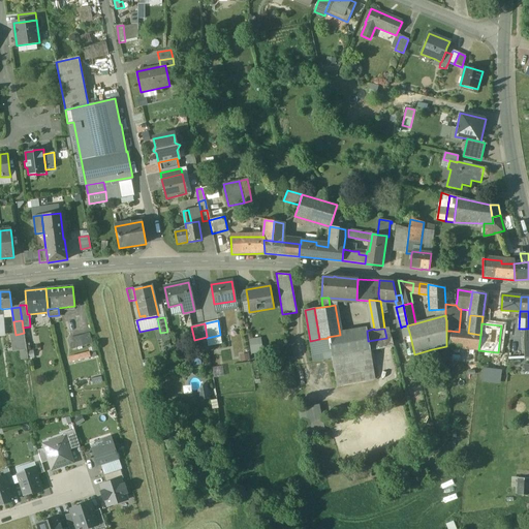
[(340,335),(328,337),(328,338),(331,356),(370,350),(368,341),(367,331),(340,335)]
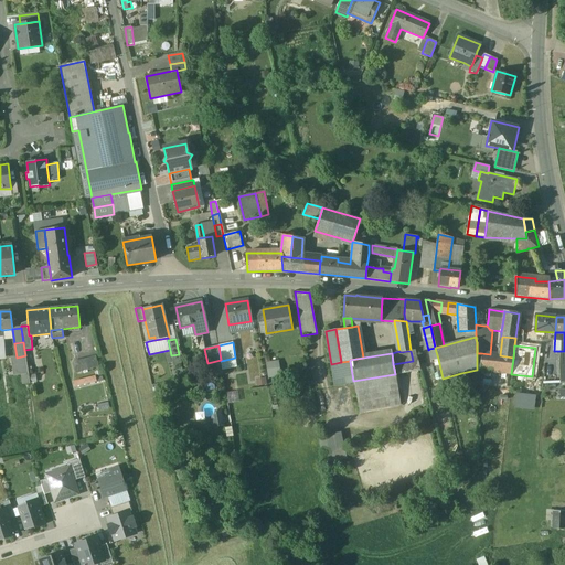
[(490,354),(481,353),(479,371),(511,374),(513,358),(500,355),(490,354)]
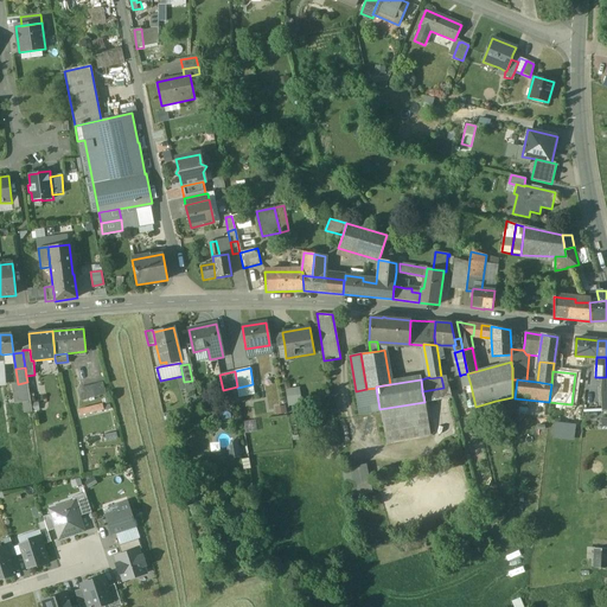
[(18,384),(12,384),(16,403),(23,402),(31,401),(27,382),(18,384)]
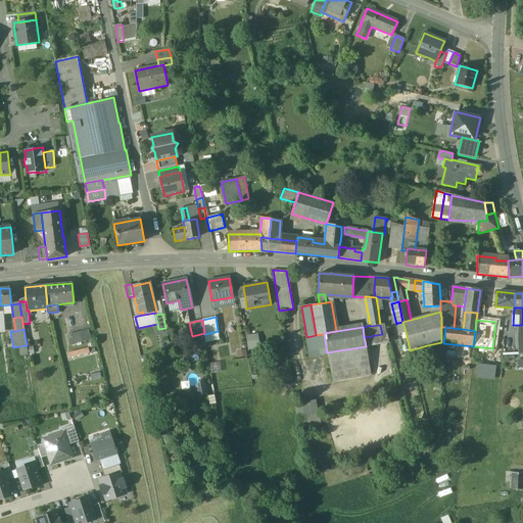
[(89,330),(67,335),(70,345),(91,340),(89,330)]
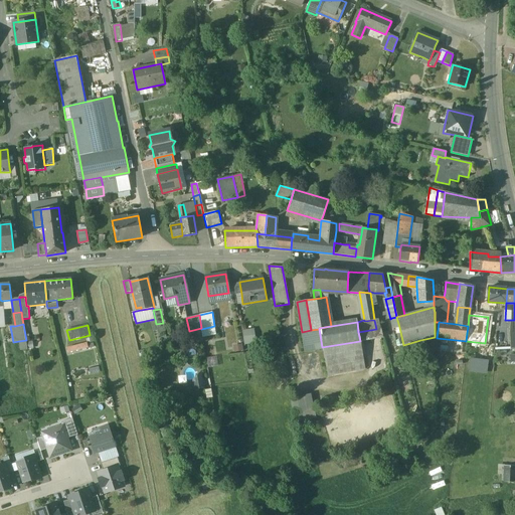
[(214,326),(201,329),(202,336),(215,334),(214,326)]
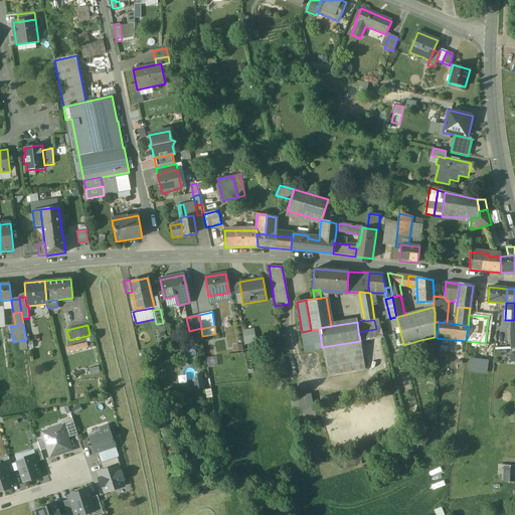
[(311,330),(302,332),(305,352),(323,349),(322,347),(319,329),(311,330)]
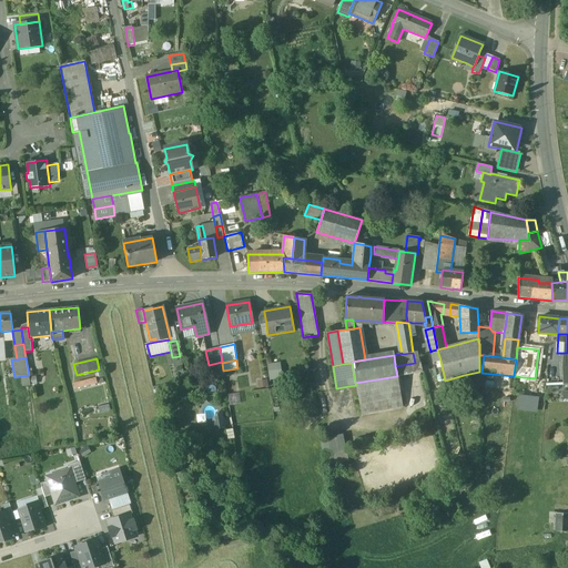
[(408,364),(395,366),(397,376),(409,374),(408,364)]
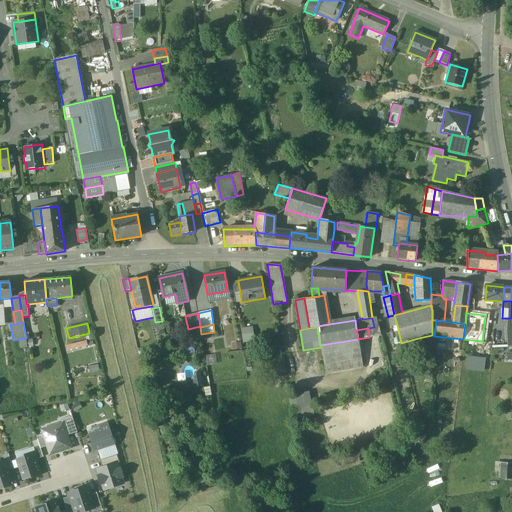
[(358,339),(320,345),(321,347),(324,363),(361,357),(358,339)]
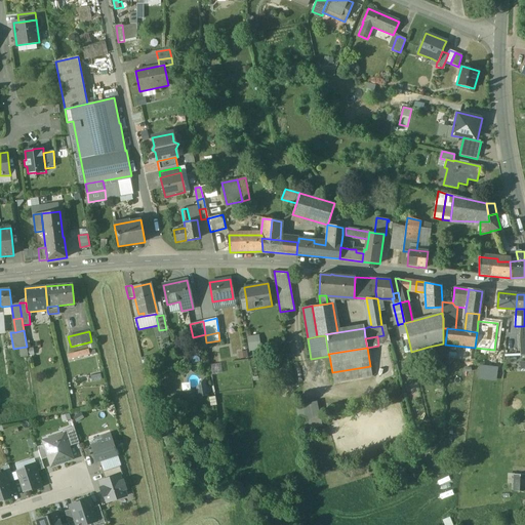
[(88,350),(69,355),(70,359),(89,354),(88,350)]
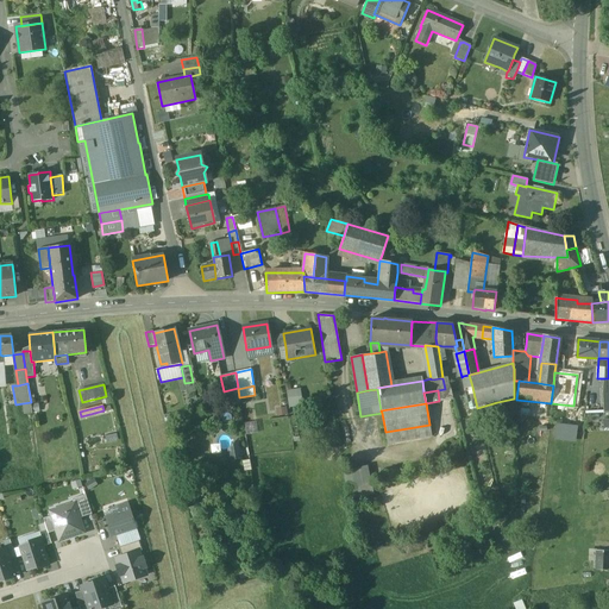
[(429,425),(385,432),(388,445),(431,437),(429,425)]
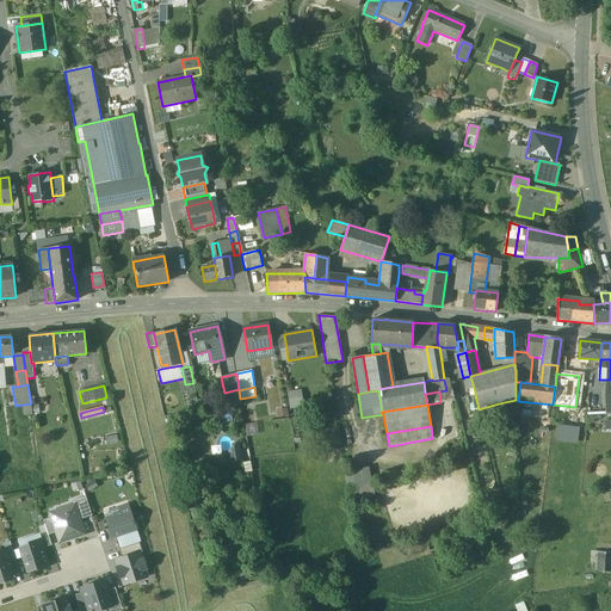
[(220,440),(220,444),(210,446),(211,456),(222,455),(223,463),(248,460),(247,448),(240,449),(238,437),(220,440)]
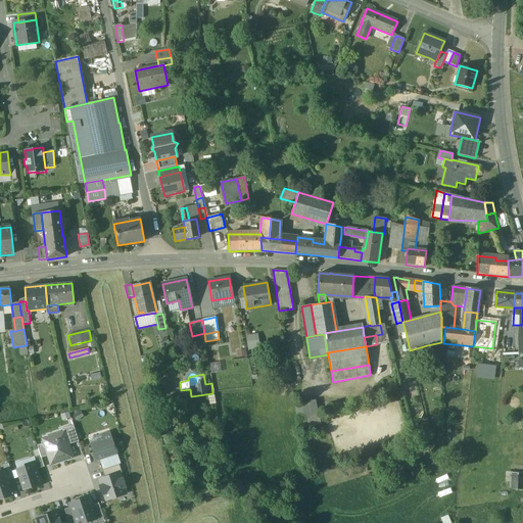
[(314,400),(294,401),(295,418),(315,416),(314,400)]
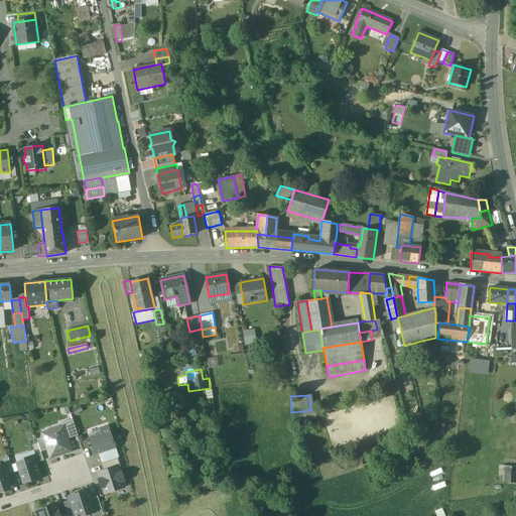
[(73,419),(61,423),(62,426),(63,426),(68,439),(78,435),(73,419)]
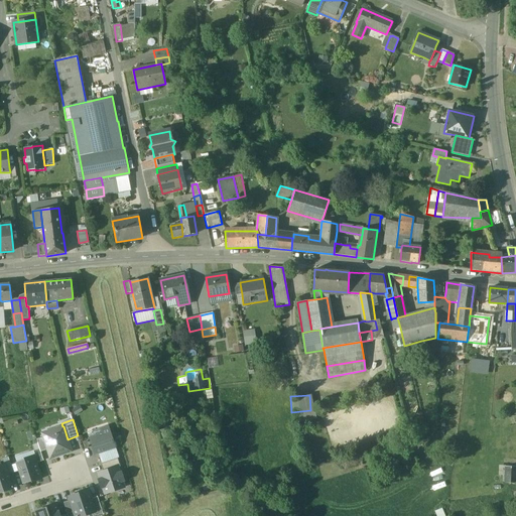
[(62,426),(42,432),(43,437),(47,449),(50,459),(72,452),(68,439),(63,426),(62,426)]
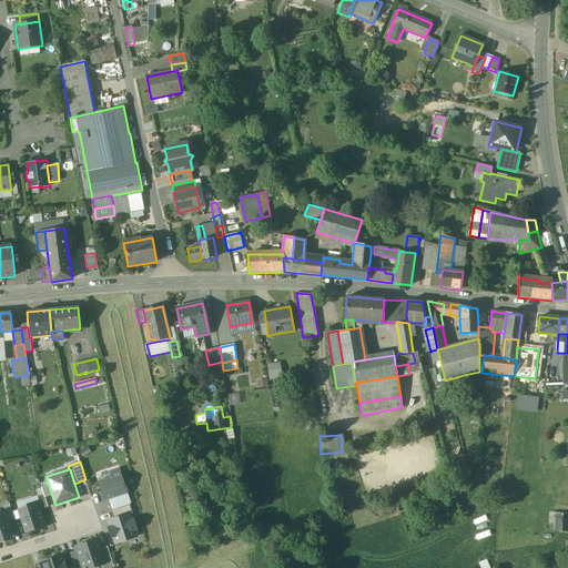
[(112,477),(99,482),(104,500),(108,499),(128,493),(121,470),(111,474),(112,477)]
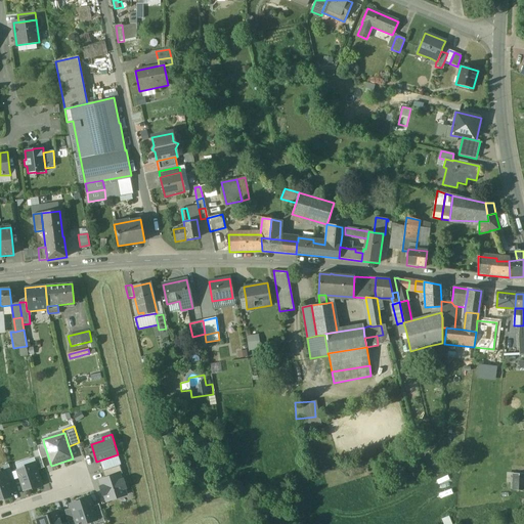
[(44,444),(38,446),(39,450),(42,459),(48,456),(44,444)]
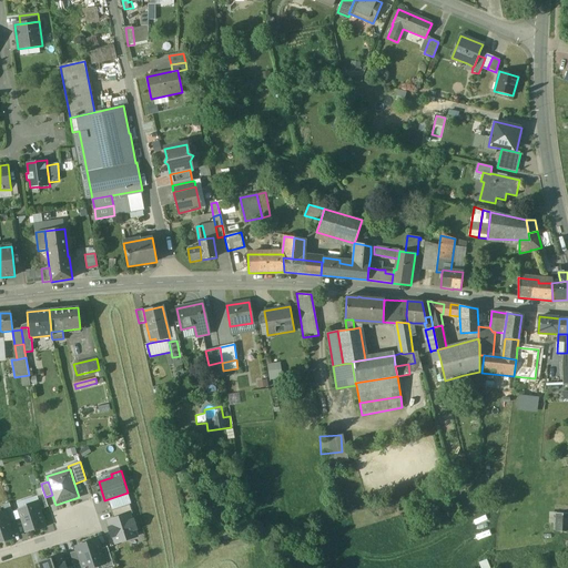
[(42,488),(34,490),(38,500),(41,509),(49,507),(46,497),(42,488)]
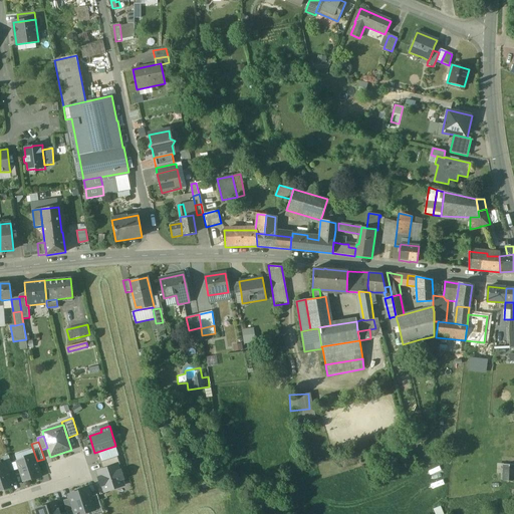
[(115,446),(97,452),(101,462),(117,457),(118,456),(115,446)]
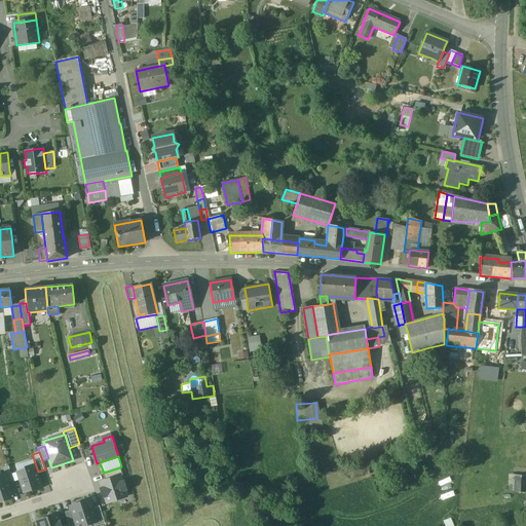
[(35,463),(16,470),(25,494),(43,489),(38,472),(35,463)]
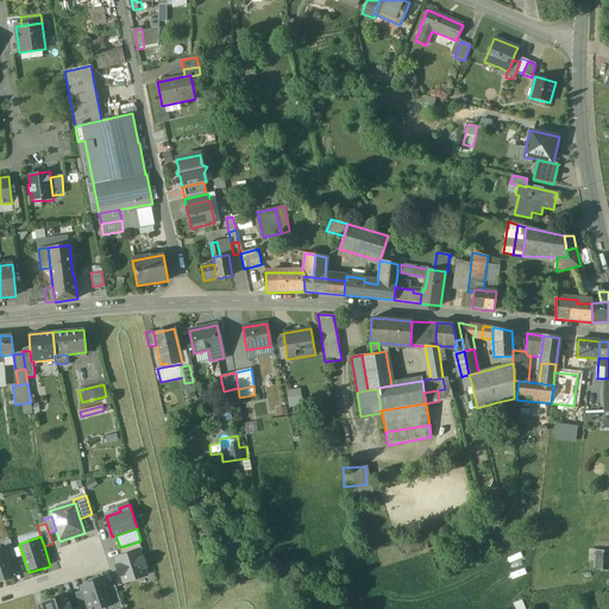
[(10,540),(2,542),(5,550),(6,548),(8,558),(16,557),(10,540)]
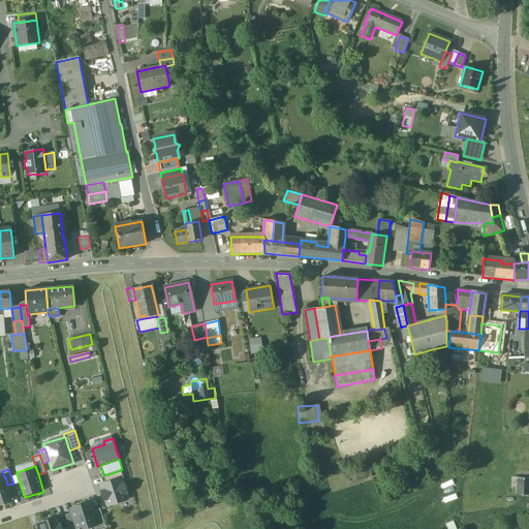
[(104,475),(103,475),(105,484),(120,478),(121,479),(123,478),(121,470),(104,475)]
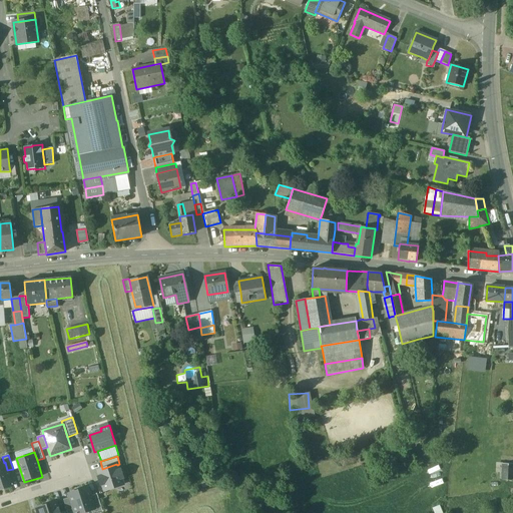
[(5,462),(4,463),(0,463),(0,490),(12,486),(7,470),(5,462)]
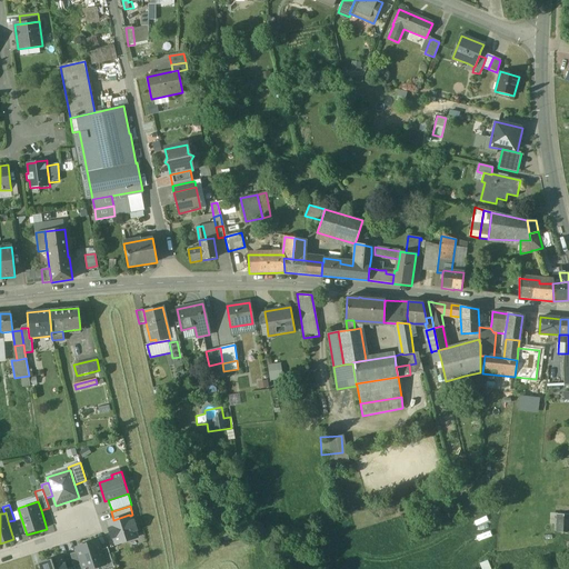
[(132,522),(130,516),(129,515),(113,520),(108,522),(110,529),(109,529),(112,538),(113,538),(116,545),(137,538),(135,530),(136,530),(133,521),(132,522)]
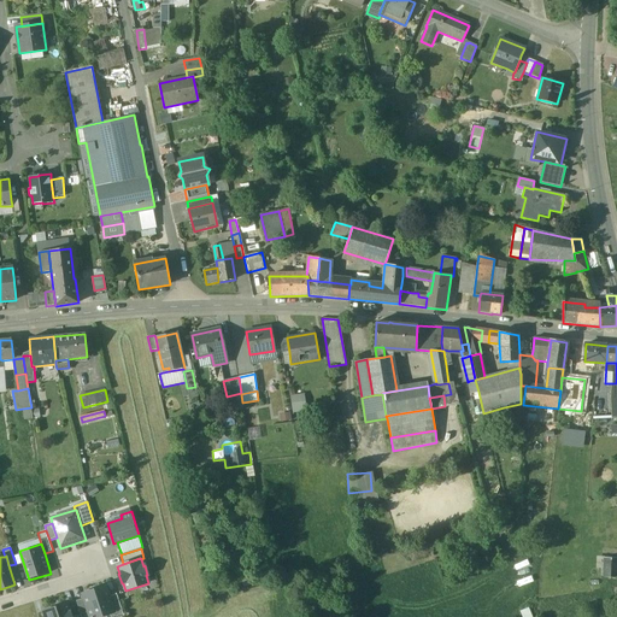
[(88,612),(89,616),(100,616),(113,612),(115,612),(109,597),(106,587),(82,594),(84,599),(88,612)]
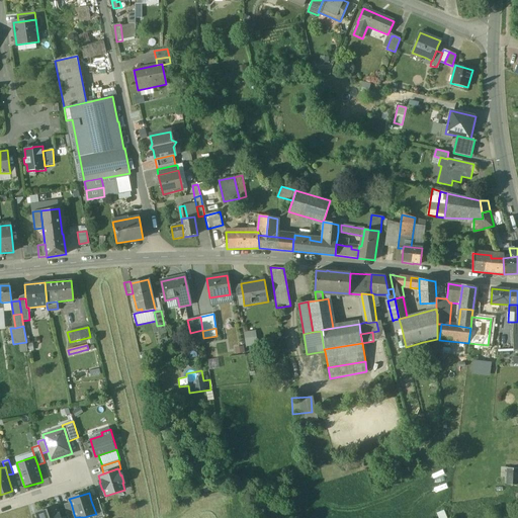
[(98,499),(91,501),(96,514),(95,514),(96,517),(103,516),(98,499)]
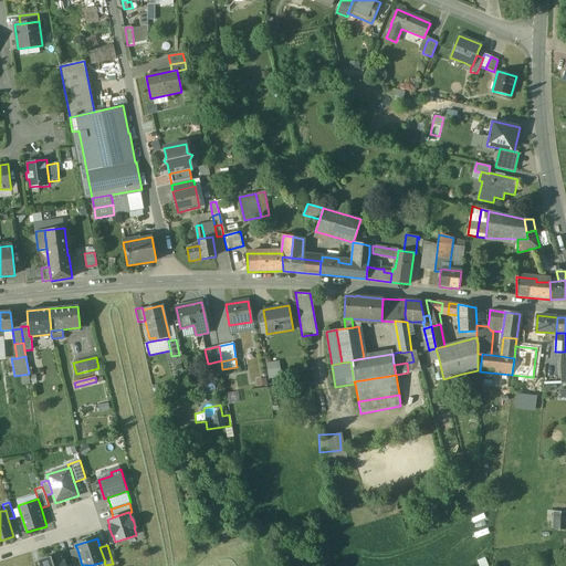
[(74,564),(81,562),(77,549),(70,552),(74,564)]
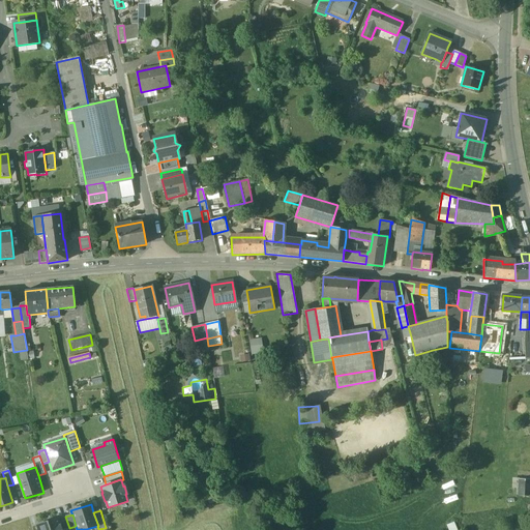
[(61,529),(58,520),(38,526),(39,529),(61,529)]
